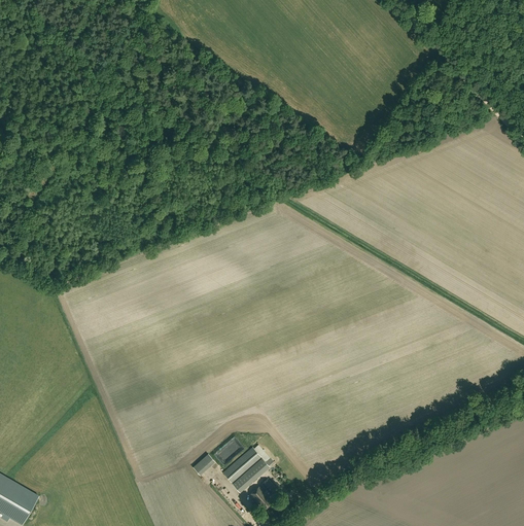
[(273,461),(262,448),(257,444),(253,448),(269,465),(273,461)]
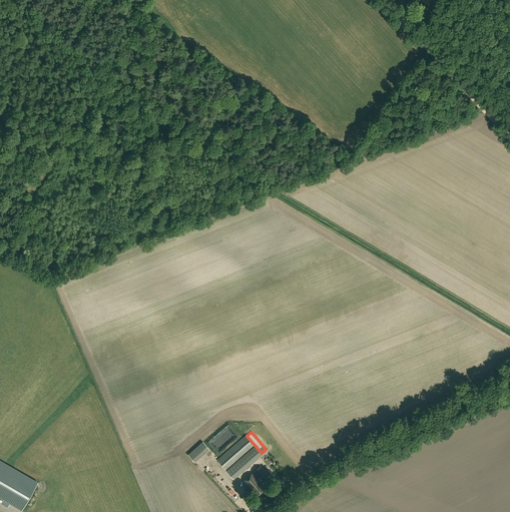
[(230,477),(259,452),(243,434),(214,459),(230,477)]
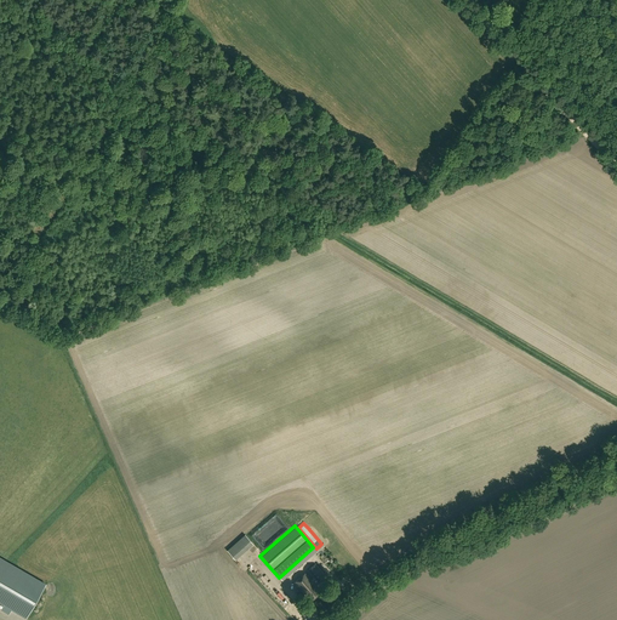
[(244,532),(226,547),(233,556),(251,541),(244,532)]
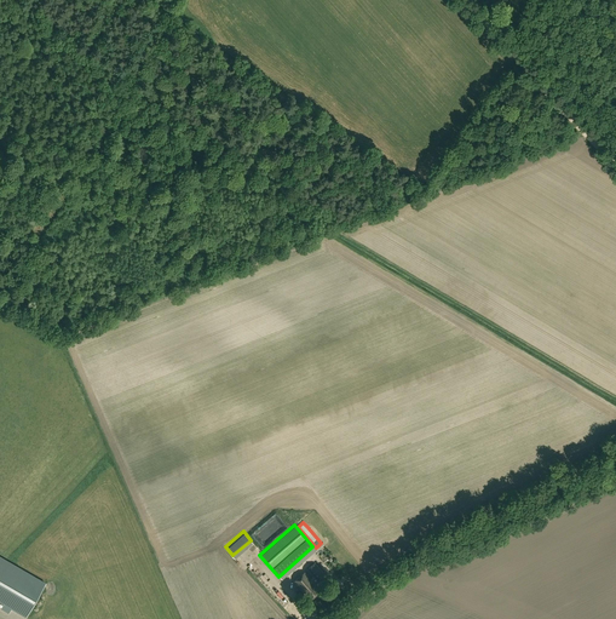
[(0,601),(23,614),(42,582),(0,556),(0,601)]
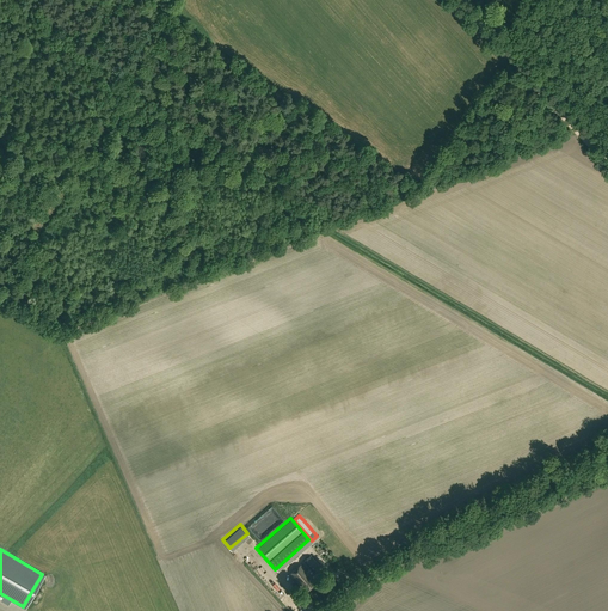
[(306,573),(298,563),(286,573),(302,592),(313,581),(309,576),(312,574),(312,573),(318,568),(307,556),(300,562),(308,572),(306,573)]
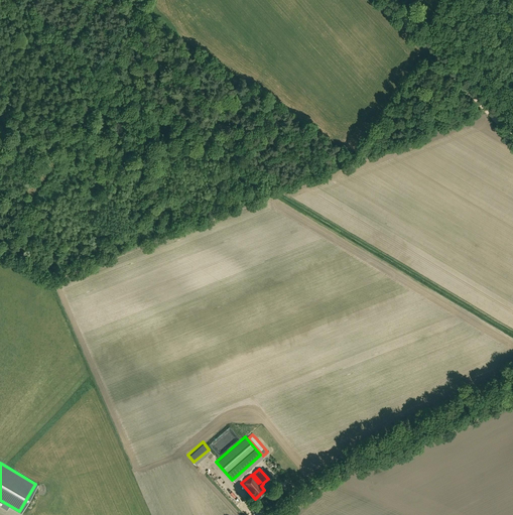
All buildings are outlined.
